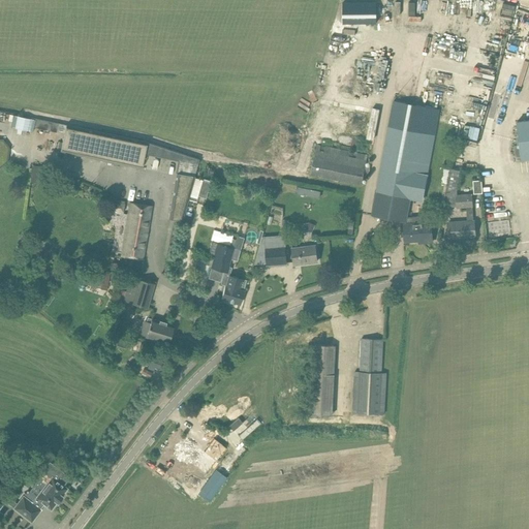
[(343,24),(353,24),(353,2),(343,2),(343,24)]
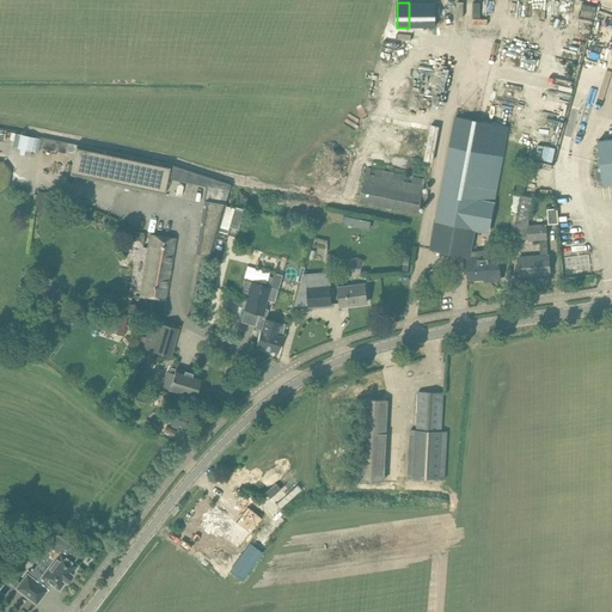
[(456,117),(430,250),(467,257),(469,251),(473,228),(484,231),(489,227),(508,127),(456,117)]
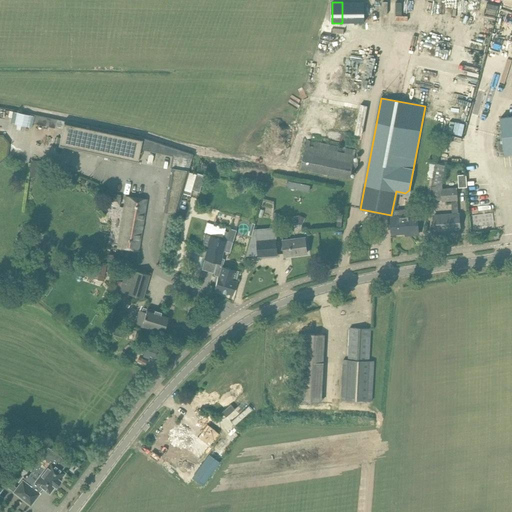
[(503,139),(497,140),(498,151),(504,150),(505,155),(511,153),(511,116),(500,118),(502,130),(503,139)]
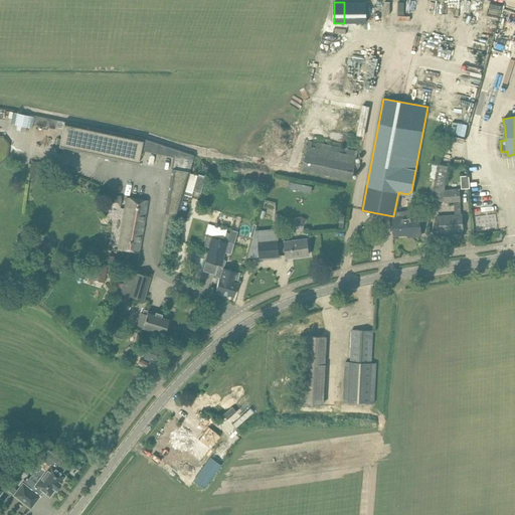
[(57,120),(55,129),(62,131),(60,139),(59,147),(138,164),(141,150),(143,139),(64,122),(57,120)]
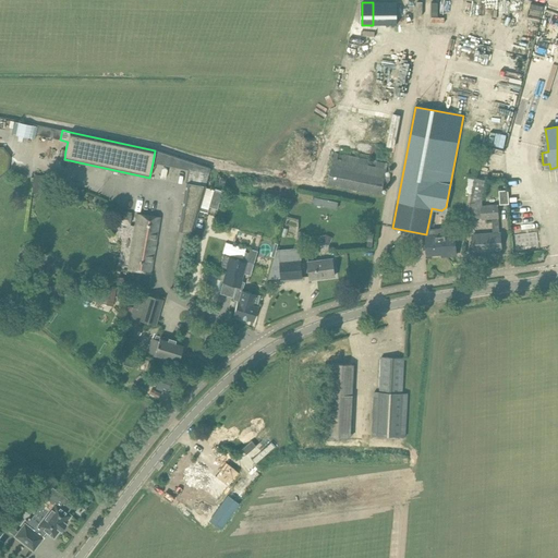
[(0,177),(8,171),(10,156),(3,147),(0,146),(0,177)]
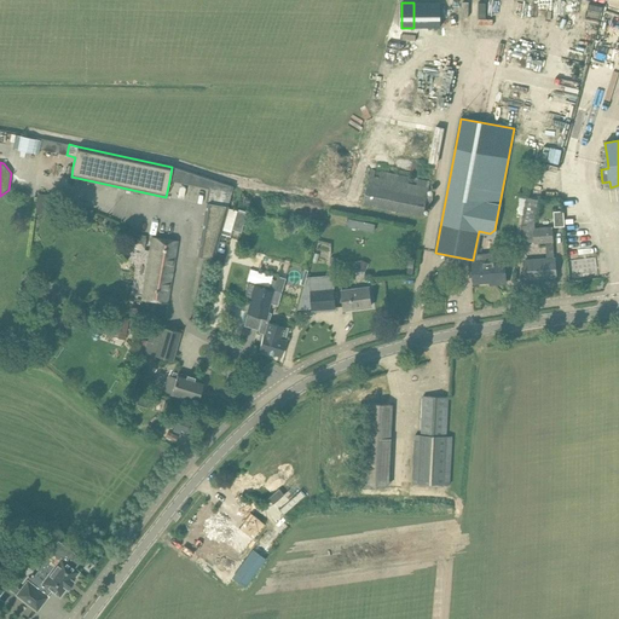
[(433,196),(427,195),(429,181),(371,169),(363,204),(423,217),(424,208),(431,209),(433,196)]
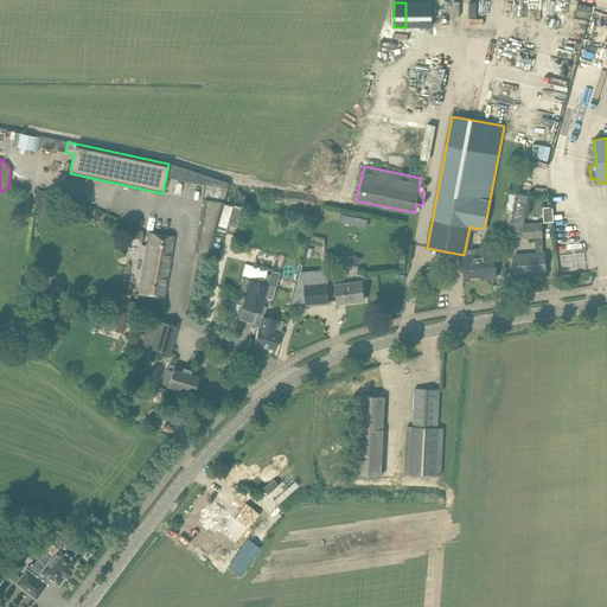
[(512,216),(508,236),(524,235),(524,238),(535,237),(536,254),(515,256),(515,262),(516,274),(545,272),(544,260),(544,254),(543,254),(542,237),(543,237),(542,223),(524,224),(524,221),(530,195),(516,192),(513,211),(512,216)]
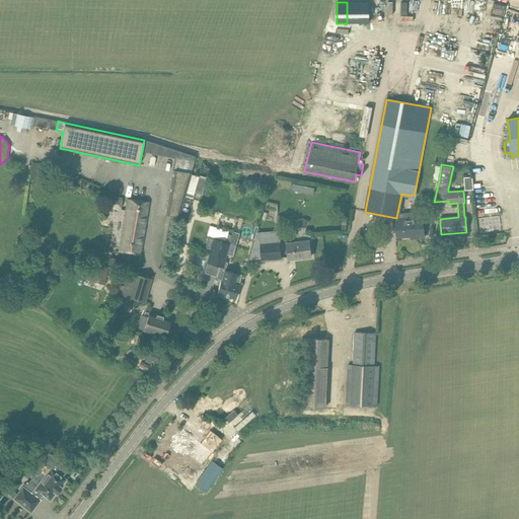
[(173,171),(165,215),(177,217),(178,217),(184,197),(186,191),(191,174),(173,171)]
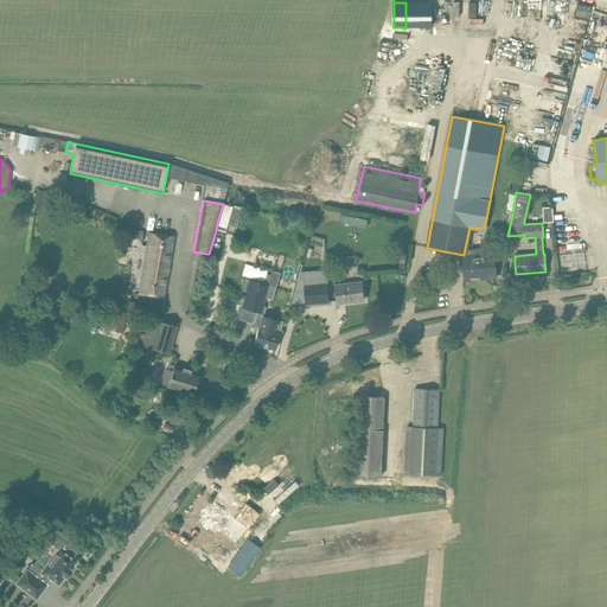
[(224,205),(217,229),(227,232),(228,225),(237,229),(242,210),(224,205)]
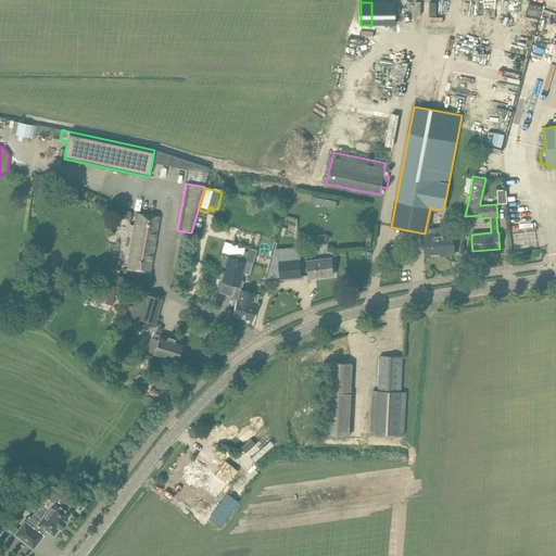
[(506,190),(497,190),(498,204),(507,203),(506,190)]
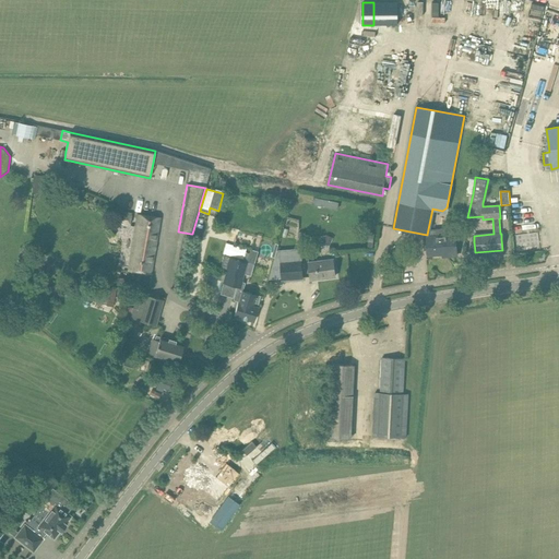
[(116,219),(113,219),(111,225),(119,228),(121,225),(130,226),(133,213),(118,211),(116,219)]
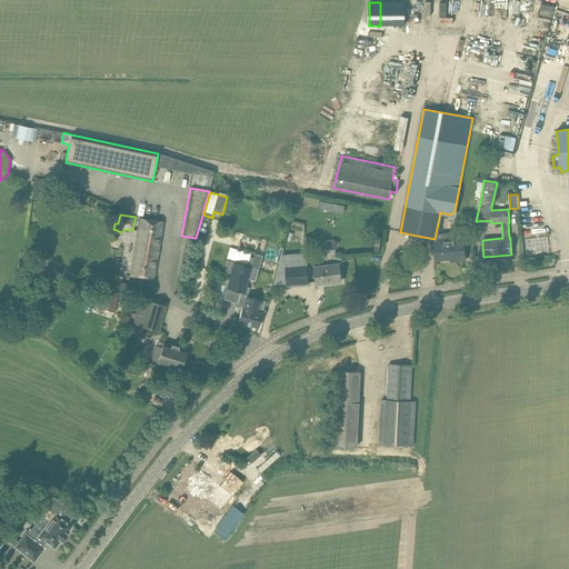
[(163,221),(140,218),(130,276),(153,279),(163,221)]
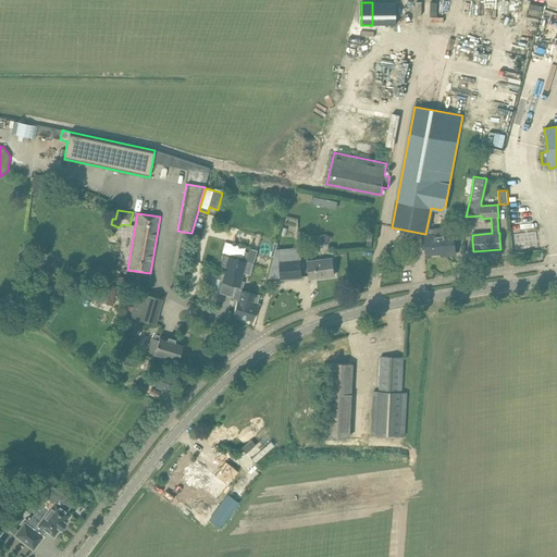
[(454,227),(426,229),(426,255),(430,254),(430,256),(437,255),(437,254),(442,254),(442,256),(446,256),(455,255),(455,244),(454,235),(454,227)]
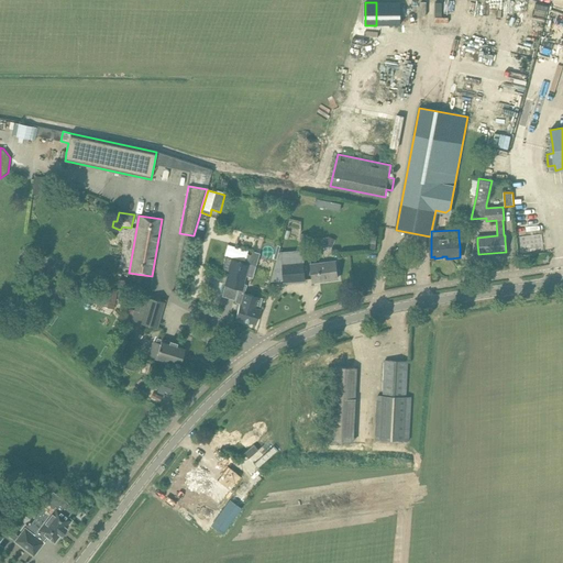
[(324,244),(332,246),(335,240),(329,236),(324,244)]
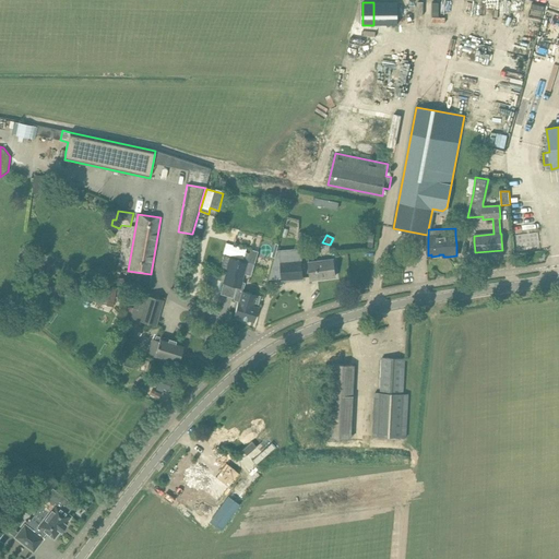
[(224,282),(223,283),(223,284),(236,287),(239,288),(241,283),(244,274),(251,276),(254,265),(258,257),(250,253),(246,252),(244,261),(230,258),(227,269),(226,272),(224,282)]
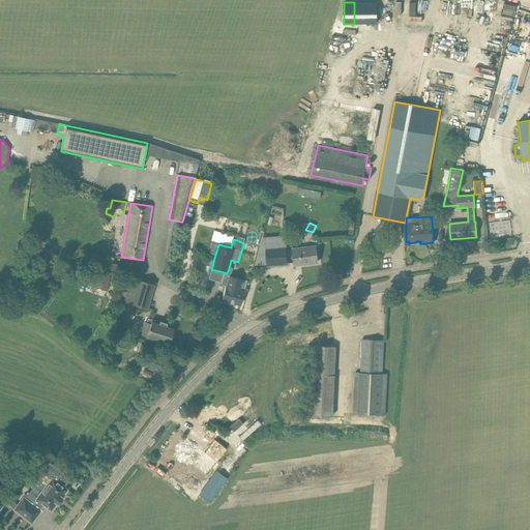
[(278,247),(277,239),(266,240),(268,266),(287,264),(286,246),(278,247)]
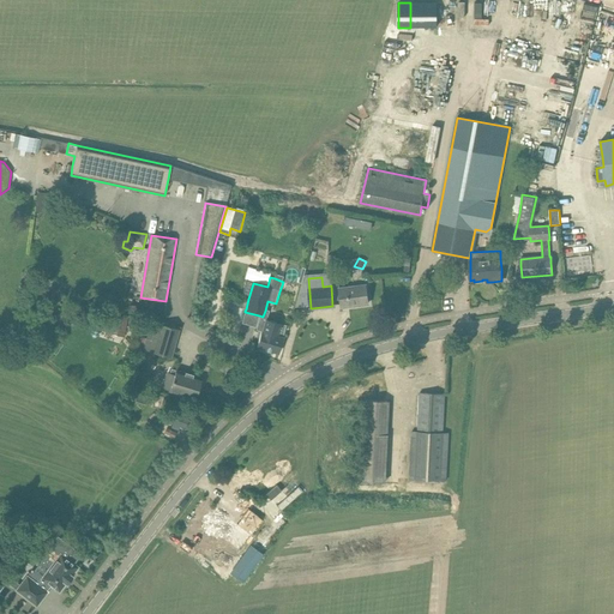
[(368,304),(366,286),(339,289),(342,307),(368,304)]
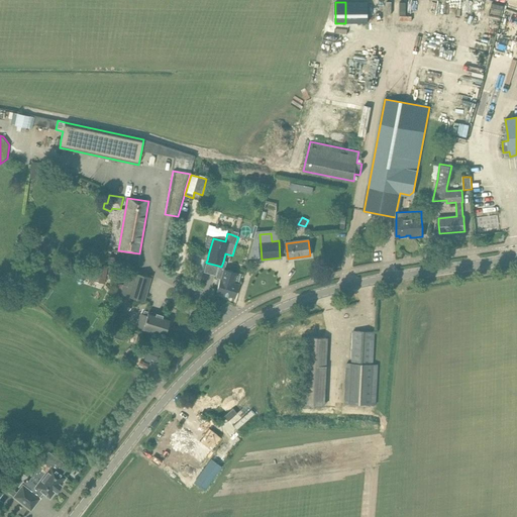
[(81,267),(79,279),(105,285),(108,268),(81,267)]
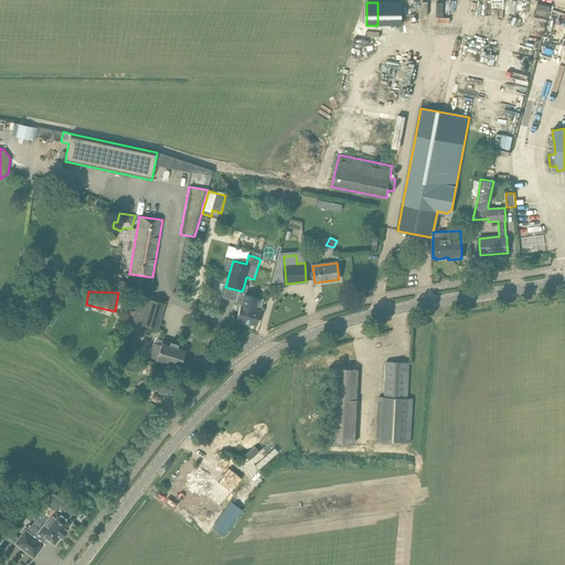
[(242,305),(241,305),(236,320),(256,326),(263,299),(245,294),(242,305)]
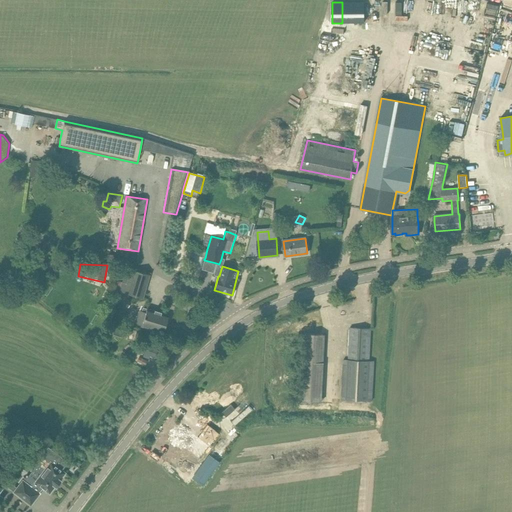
[(120,291),(143,298),(150,275),(127,268),(120,291)]
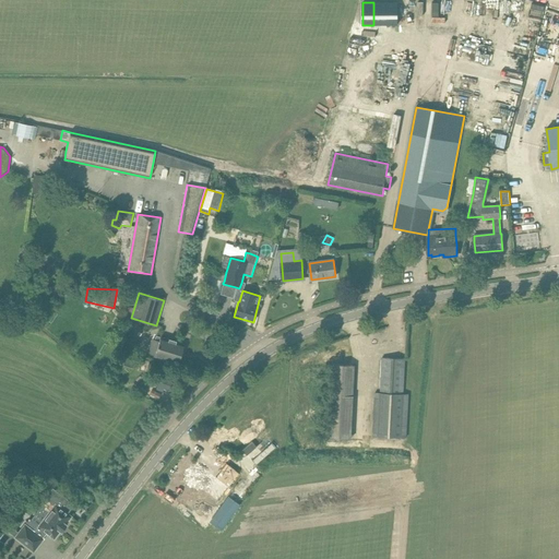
[(147,346),(145,353),(154,356),(154,357),(177,365),(183,344),(161,336),(159,337),(156,336),(154,341),(152,340),(150,346),(147,346)]
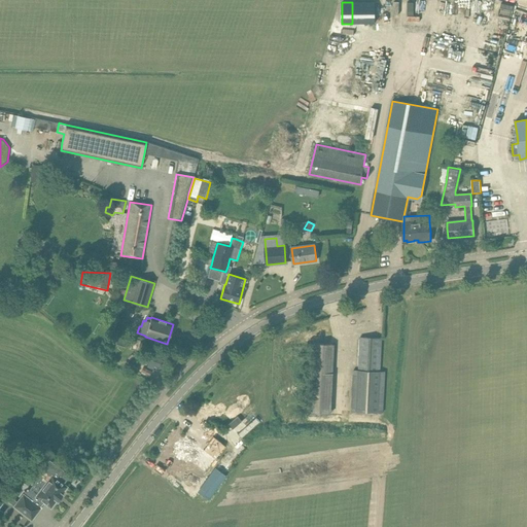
[(380,372),(382,338),(360,337),(359,371),(354,370),(352,411),(383,413),(385,372),(380,372)]
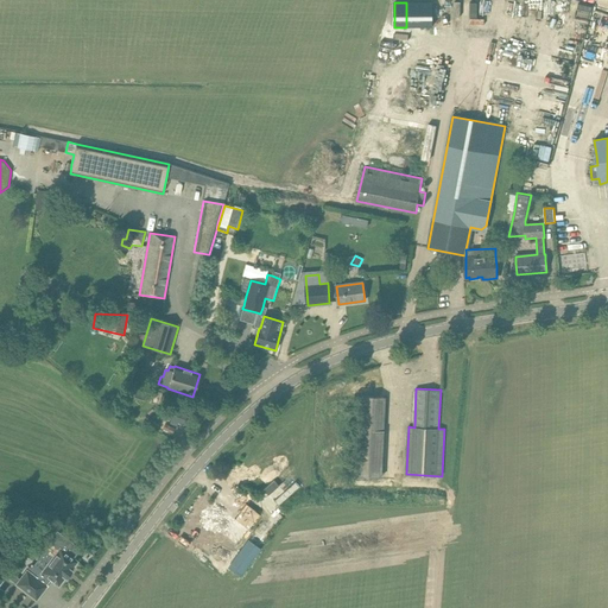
[(360,429),(384,431),(386,403),(380,403),(380,397),(362,396),(360,429)]
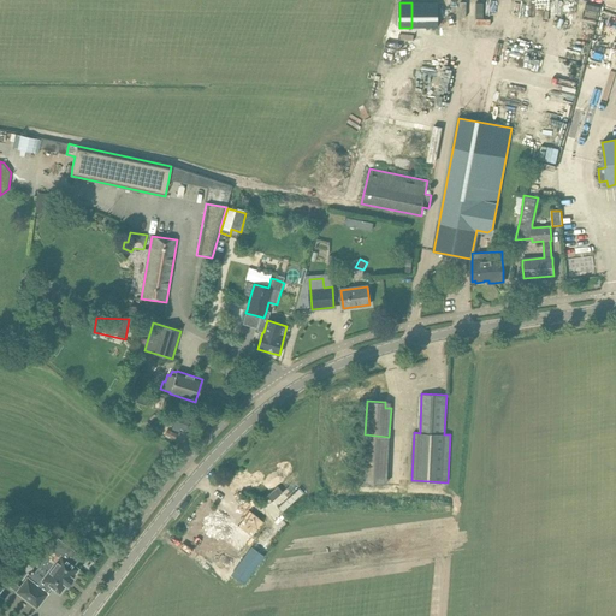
[(187,430),(190,419),(171,413),(167,424),(187,430)]
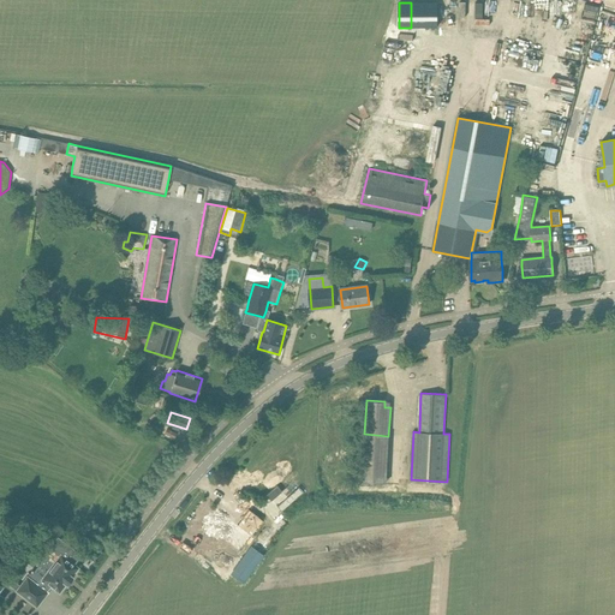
[(267,496),(270,501),(282,491),(278,487),(267,496)]
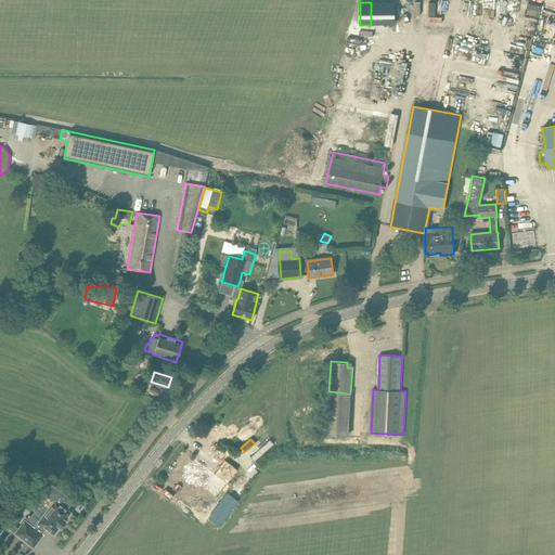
[(214,461),(239,480),(246,469),(222,450),(214,461)]
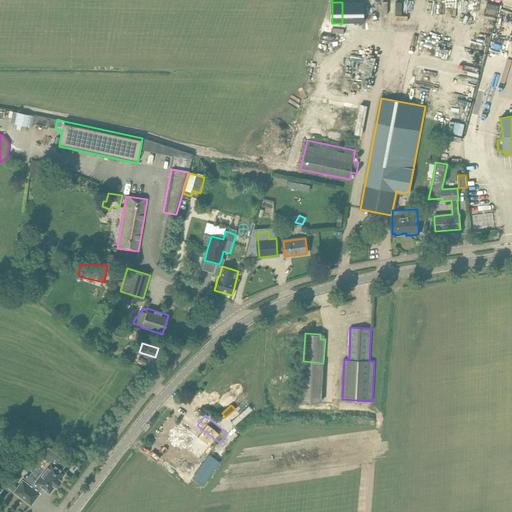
[(165,446),(178,457),(190,441),(192,443),(200,433),(189,425),(186,429),(181,425),(175,432),(174,432),(169,438),(170,439),(165,446)]
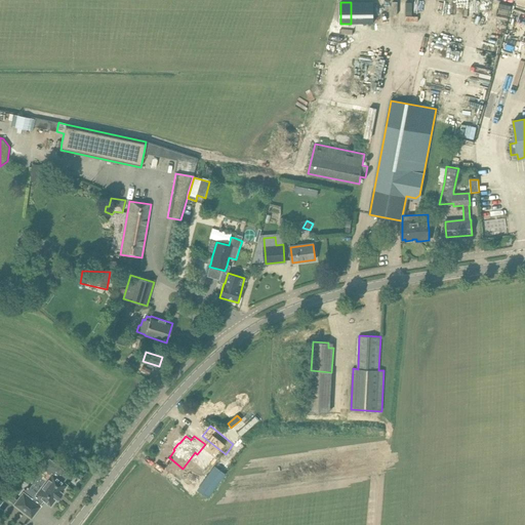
[(17,500),(13,505),(31,518),(40,506),(43,500),(50,506),(56,498),(57,499),(63,493),(62,492),(67,485),(64,482),(70,474),(49,458),(42,468),(45,470),(51,475),(36,494),(30,489),(28,487),(24,492),(17,500)]
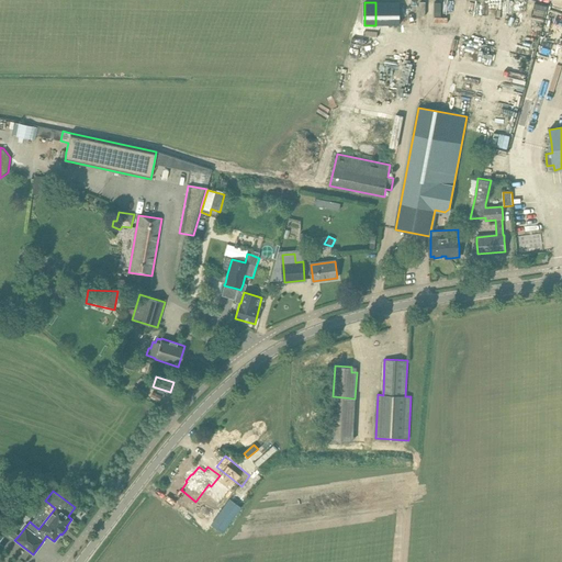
[(227,502),(211,526),(222,535),(239,510),(227,502)]
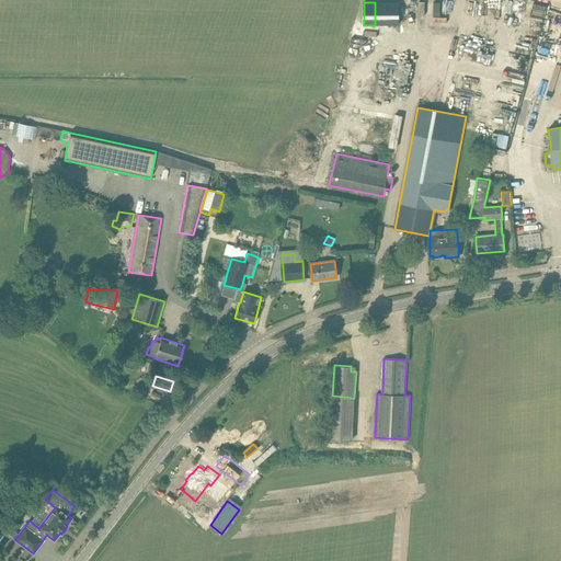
[(0,537),(4,531),(14,539),(19,535),(3,524),(0,527),(0,550),(3,546),(0,542),(0,537)]
